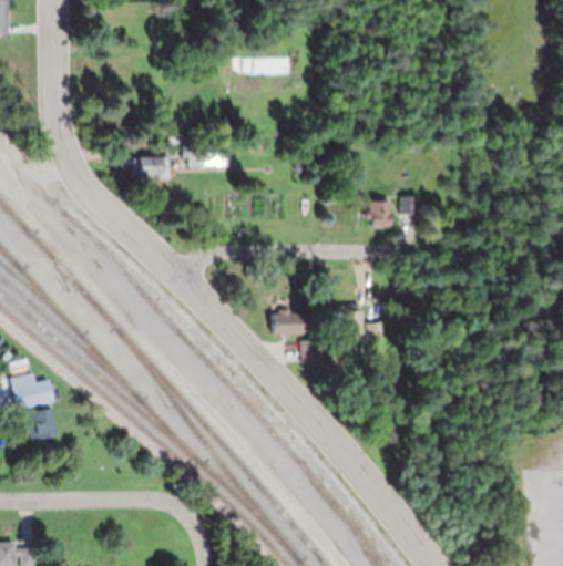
[(9,0),(0,0),(0,34),(10,34),(9,0)]
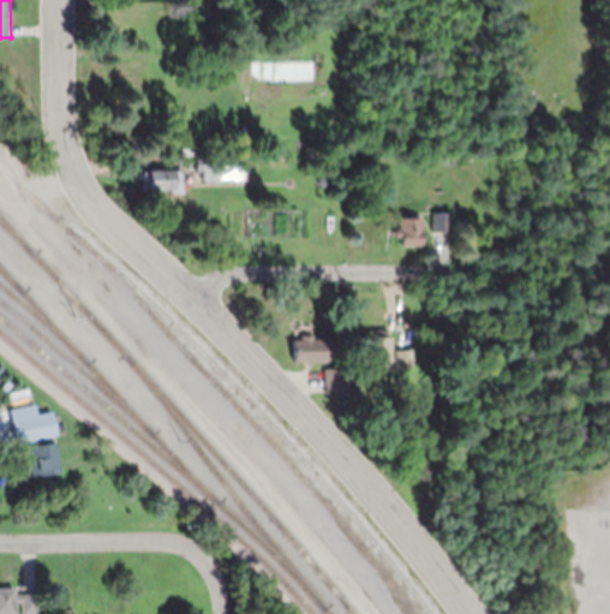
[(199,160),(199,183),(233,183),(233,160),(199,160)]
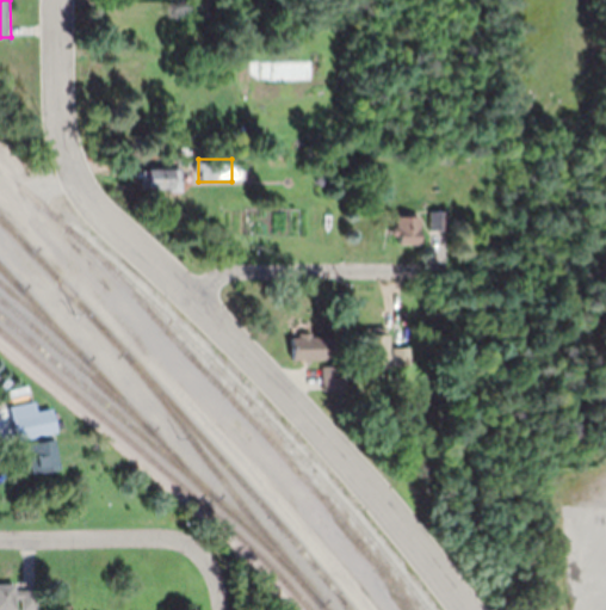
[(146,168),(144,191),(183,192),(184,168),(146,168)]
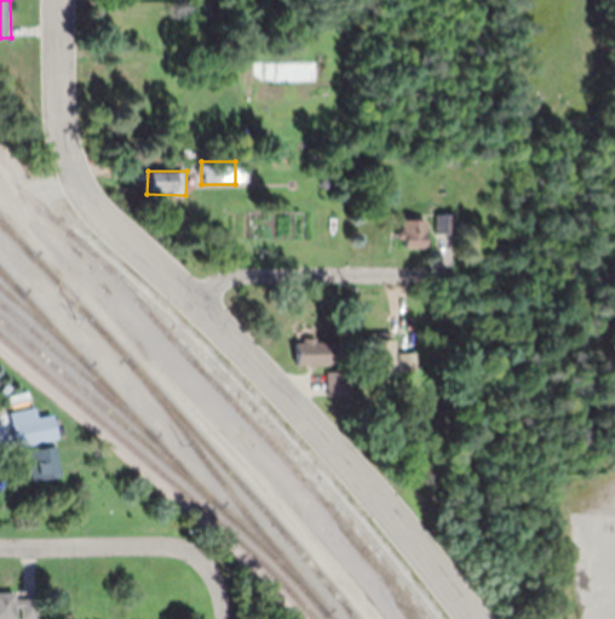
[(404,248),(427,248),(427,221),(404,221),(404,248)]
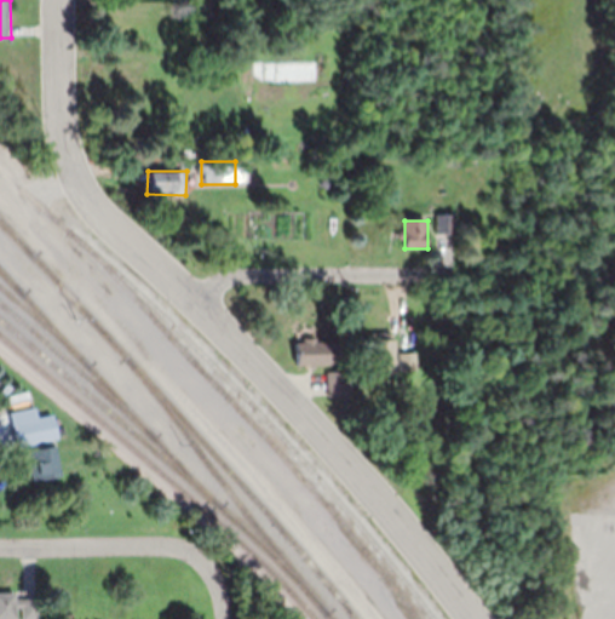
[(298,370),(331,368),(331,397),(352,396),(352,380),(396,380),(396,334),(366,334),(367,343),(297,344),(298,370)]
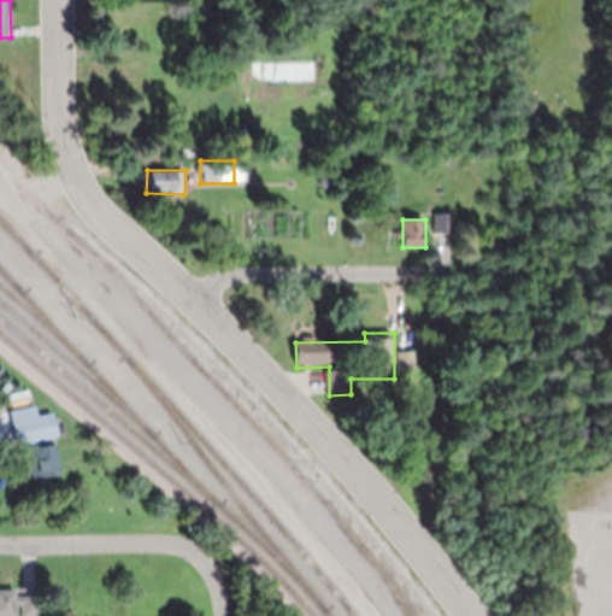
[(416,352),(401,352),(401,369),(416,369),(416,352)]
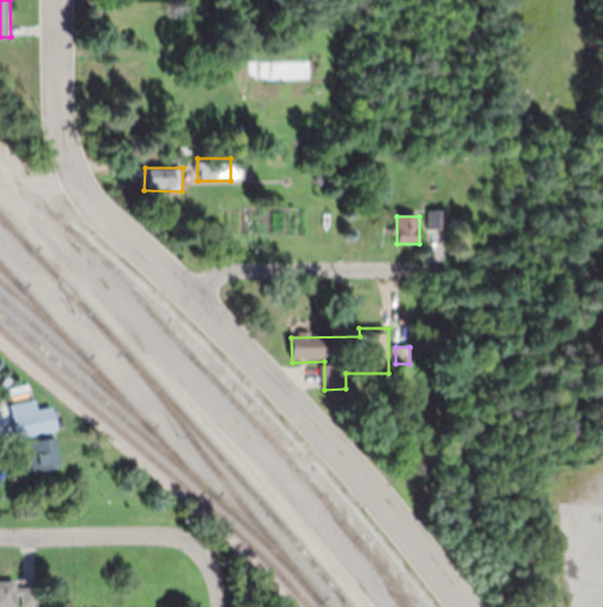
[(36,400),(11,406),(18,441),(59,431),(55,408),(38,411),(36,400)]
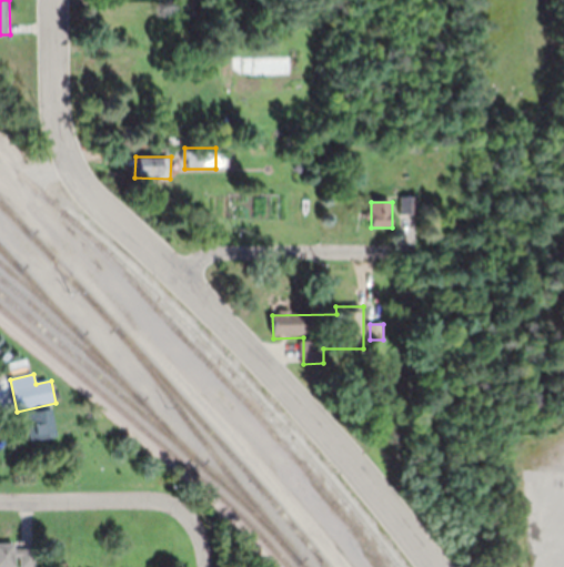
[(52,408),(26,415),(32,442),(58,436),(52,408)]
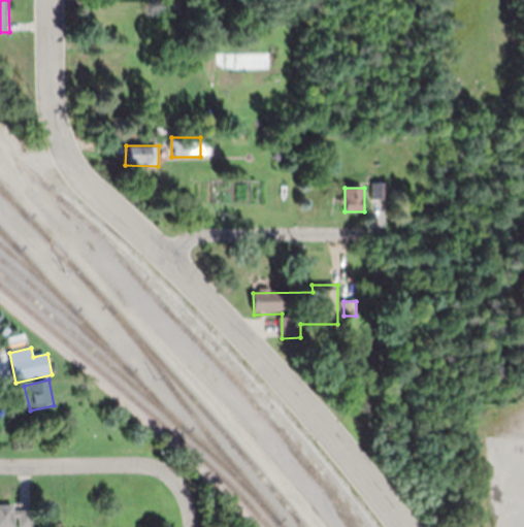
[(22,526),(22,504),(0,504),(0,526),(22,526)]
